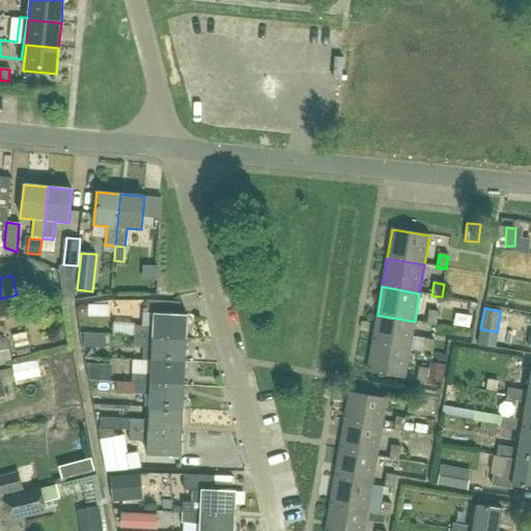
[(427,324),(437,325),(439,312),(429,311),(427,324)]
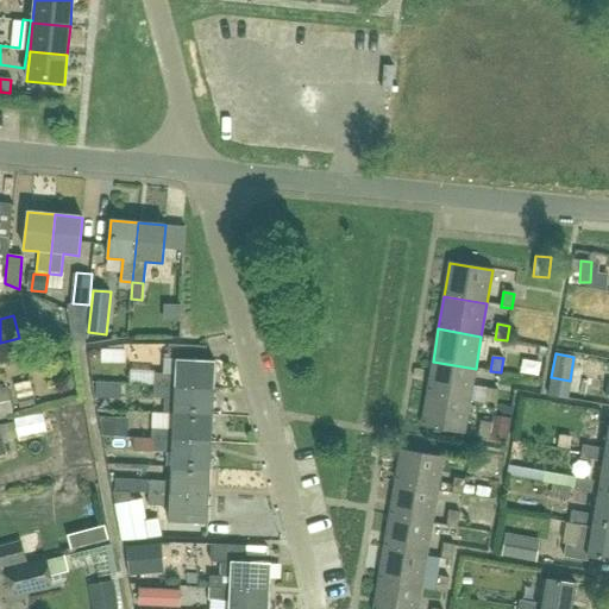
[(145,385),(154,385),(213,388),(214,362),(164,359),(163,375),(145,374),(145,385)]
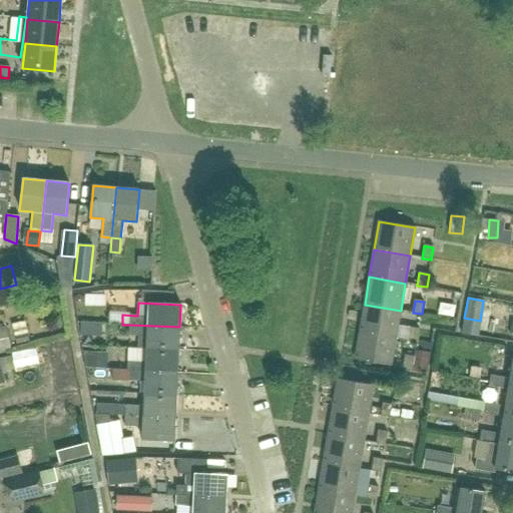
[(360,332),(396,338),(401,311),(365,305),(360,332)]
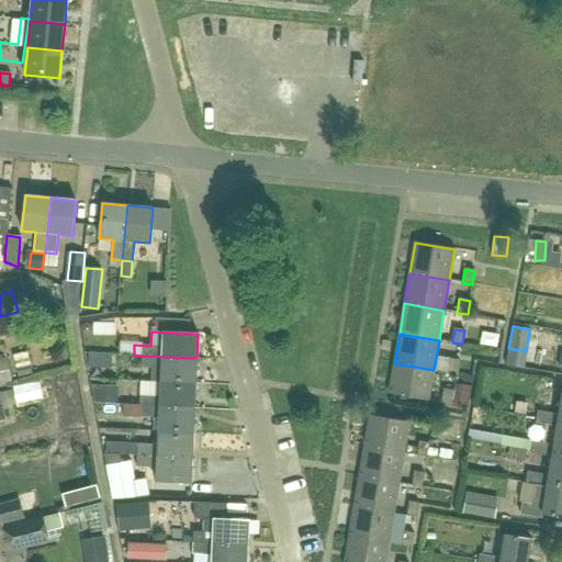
[(26,350),(13,355),(19,377),(33,373),(26,350)]
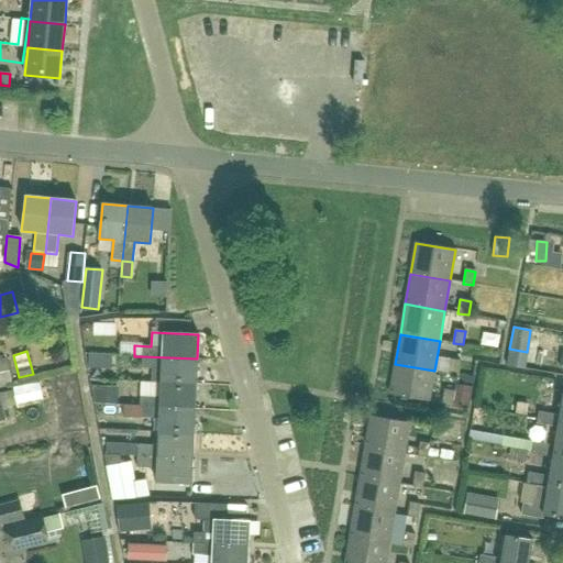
[(3,355),(0,355),(0,387),(13,385),(8,357),(3,357),(3,355)]
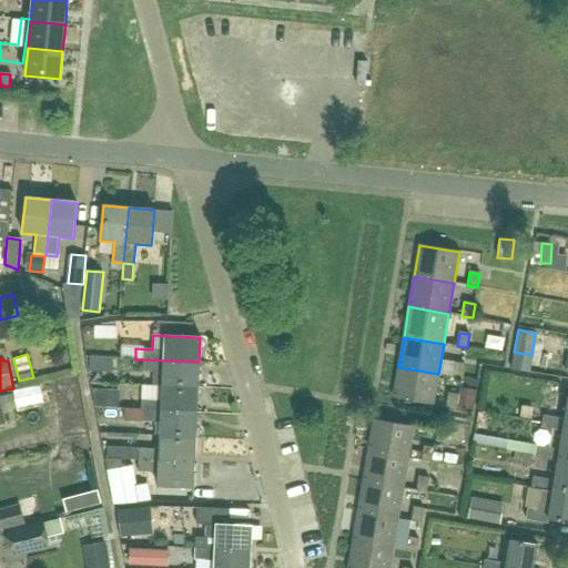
[(90,373),(103,374),(104,358),(91,358),(90,373)]
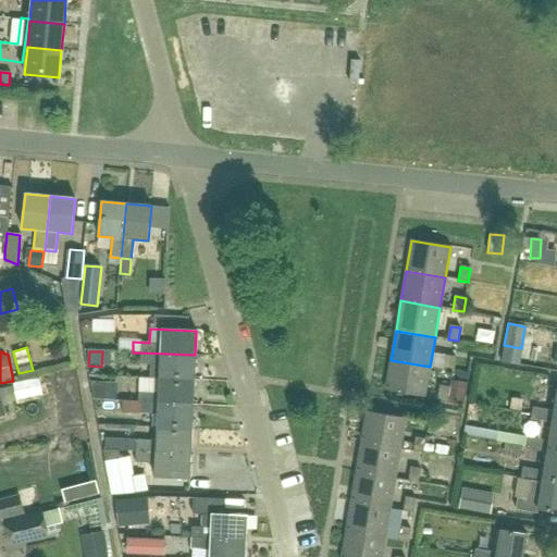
[(160,364),(159,379),(194,380),(195,355),(140,353),(140,364),(160,364)]
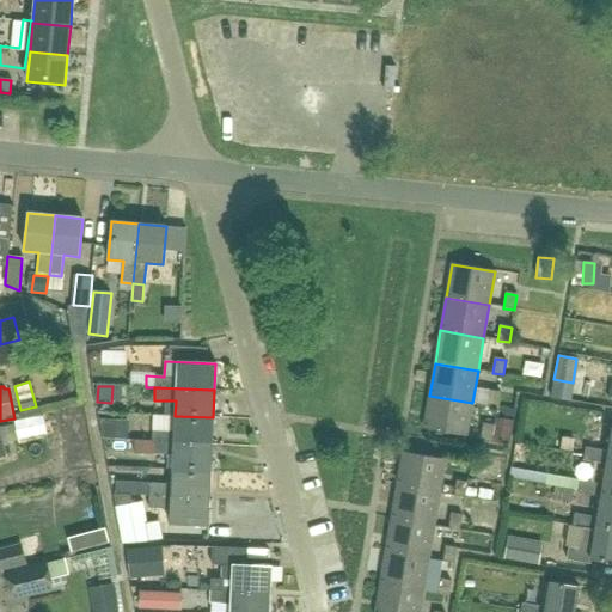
[(489,391),(487,407),(497,408),(500,393),(489,391)]
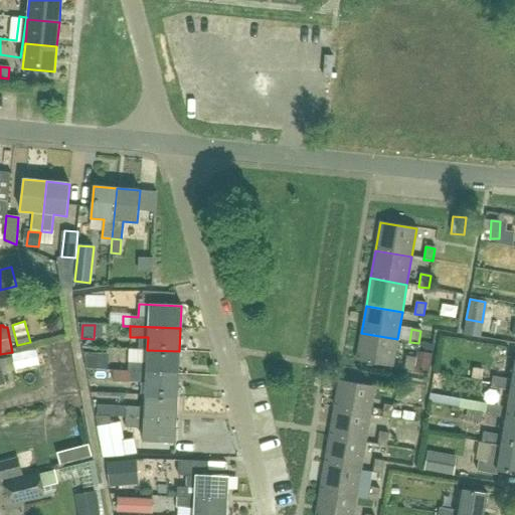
[(392,367),(397,339),(361,333),(356,361),(392,367)]
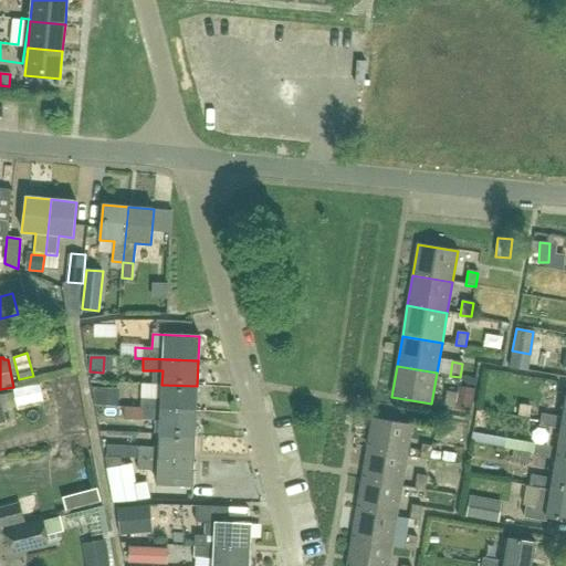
[(161,398),(142,397),(140,408),(196,411),(197,386),(161,385),(161,398)]
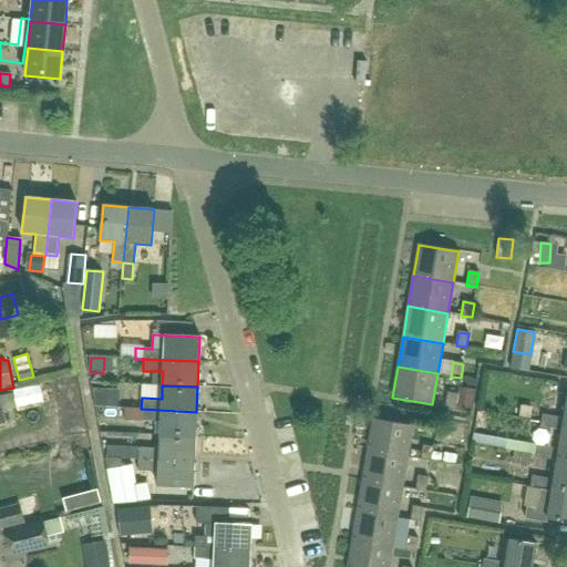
[(96,392),(96,405),(119,405),(120,393),(96,392)]
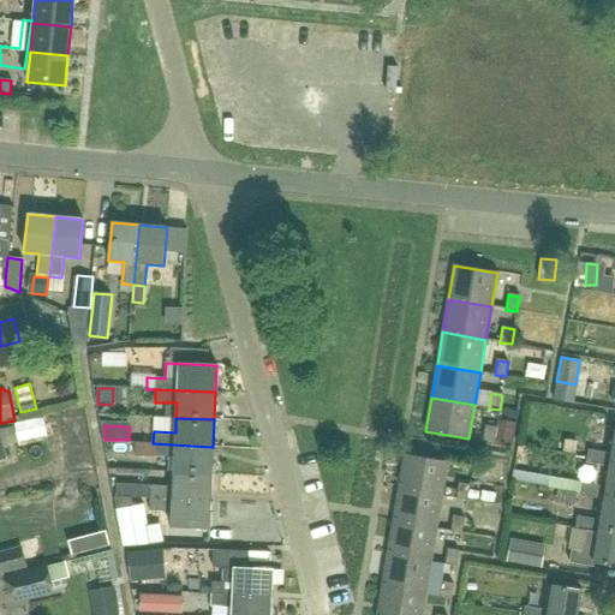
[(499,425),(495,442),(512,446),(514,428),(499,425)]
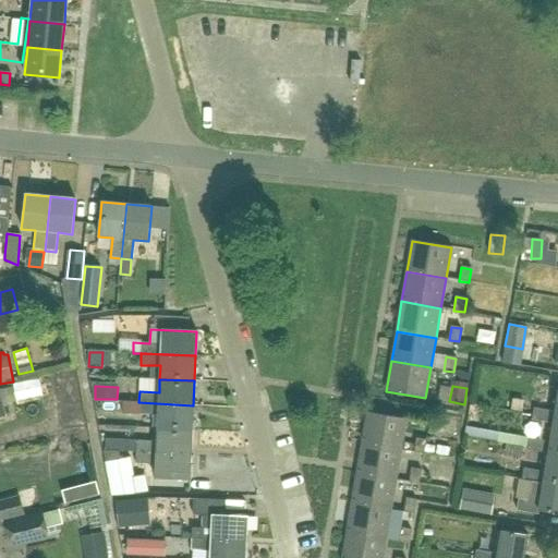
[(438,401),(448,402),(450,388),(440,387),(438,401)]
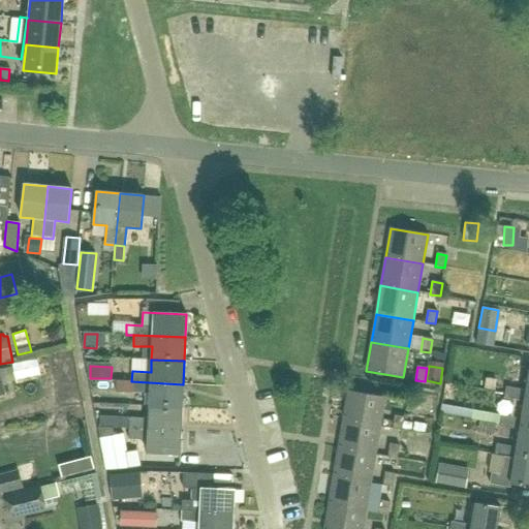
[(486,378),(485,389),(497,391),(498,380),(486,378)]
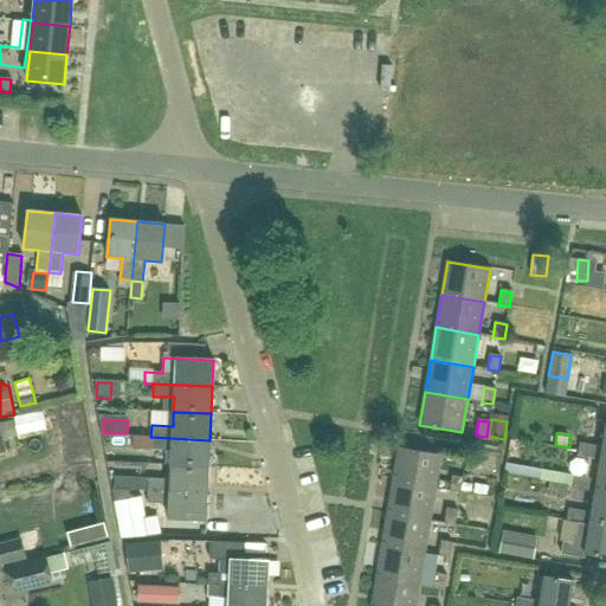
[(605,456),(605,433),(604,447),(581,443),(579,457),(601,461),(601,455),(605,456)]
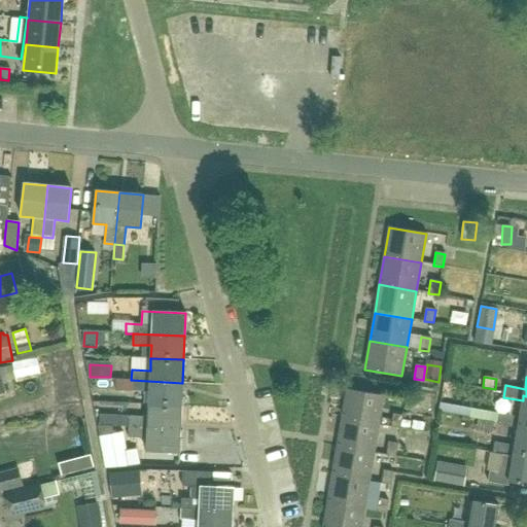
[(116,379),(115,388),(130,389),(131,380),(116,379)]
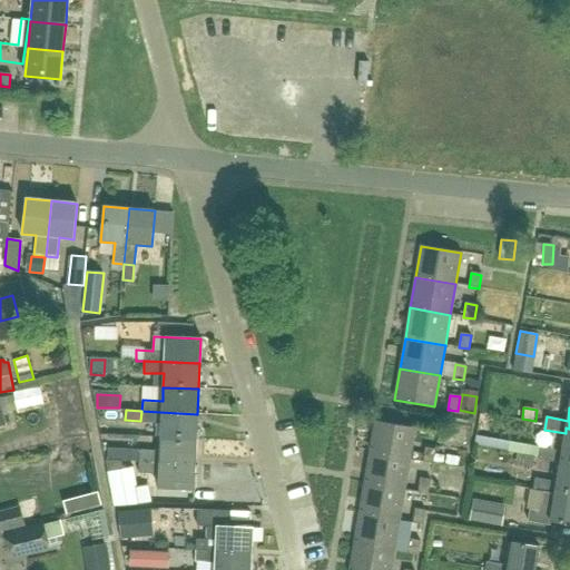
[(161,423),(160,438),(196,439),(197,414),(141,411),(141,423),(161,423)]
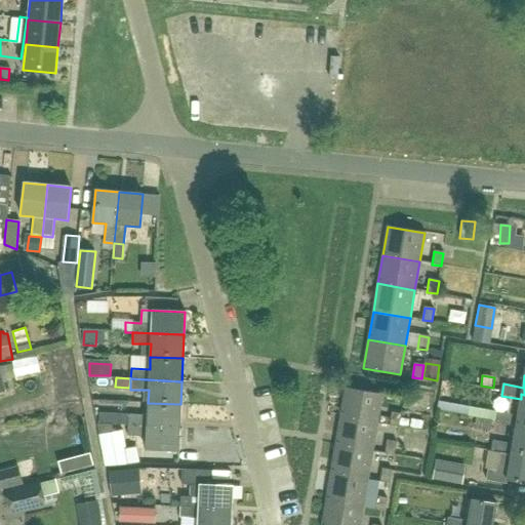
[(382,394),(346,388),(340,416),(377,423),(382,394)]
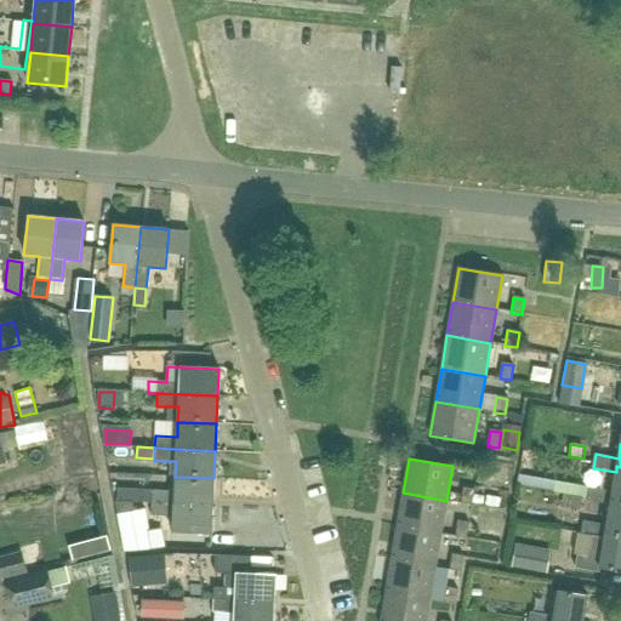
[(620,467),(616,466),(616,472),(613,491),(590,488),(587,499),(587,501),(610,505),(610,500),(620,501),(620,467)]
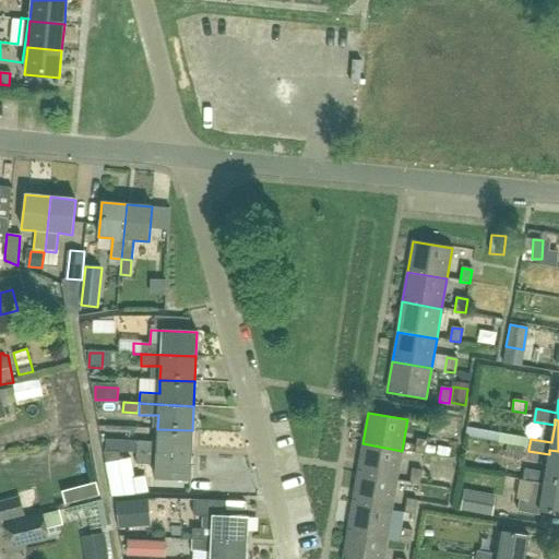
[(137,441),(137,453),(191,455),(192,430),(157,429),(156,442),(137,441)]
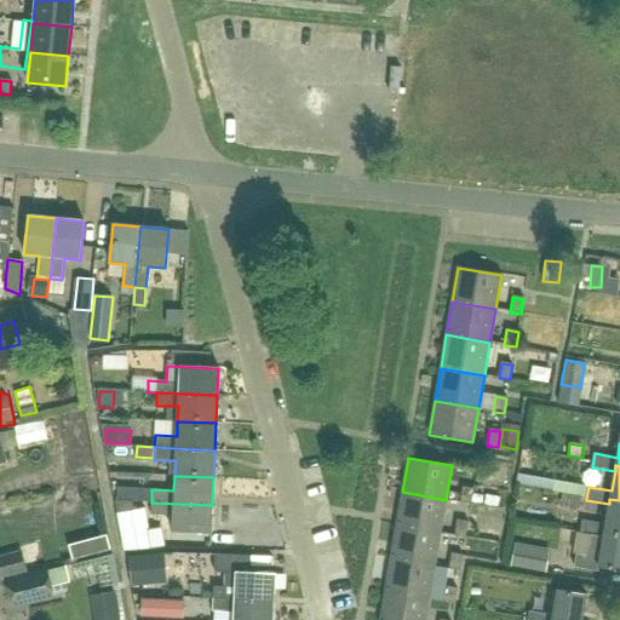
[(554,481),(552,491),(586,498),(589,487),(554,481)]
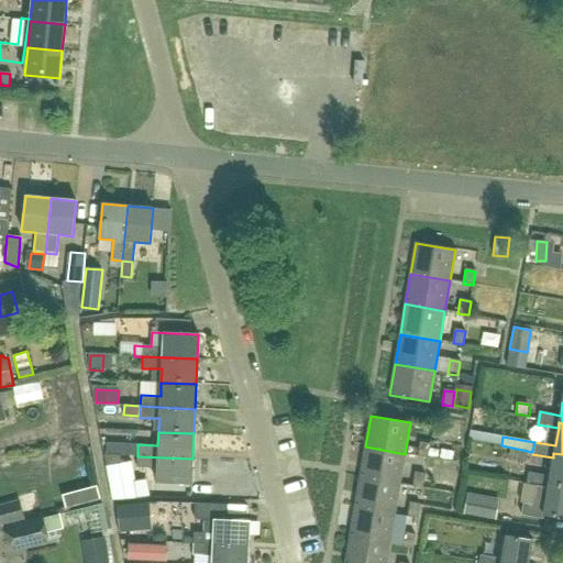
[(107,443),(106,454),(138,456),(138,444),(107,443)]
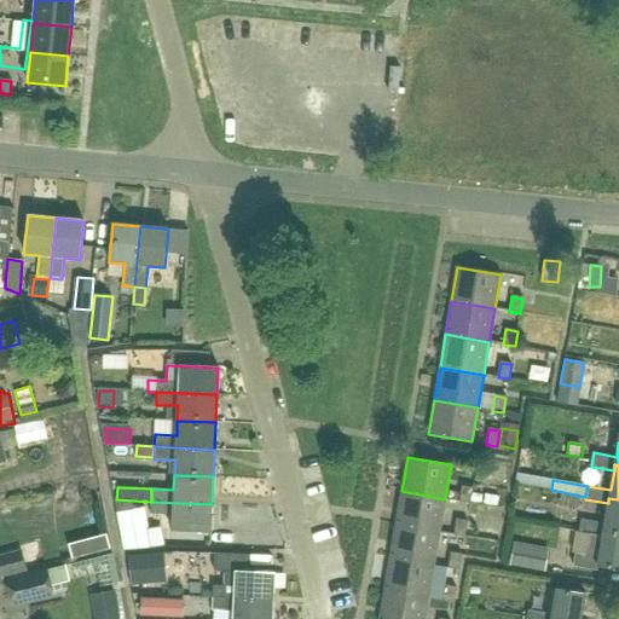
[(460,502),(470,504),(473,490),(462,487),(460,502)]
